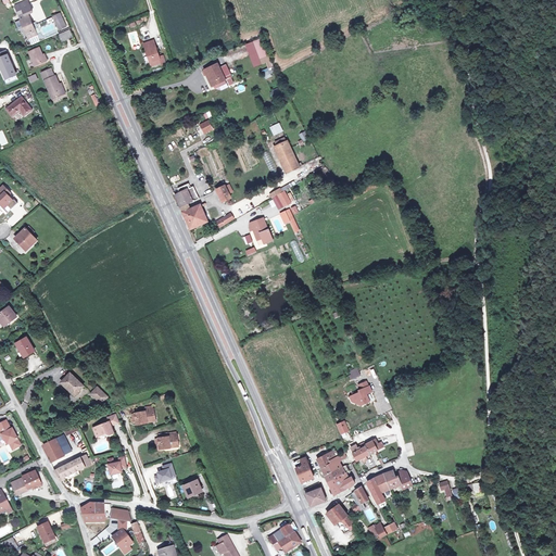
[(28,0),(21,3),(26,13),(29,12),(33,10),(28,0)]
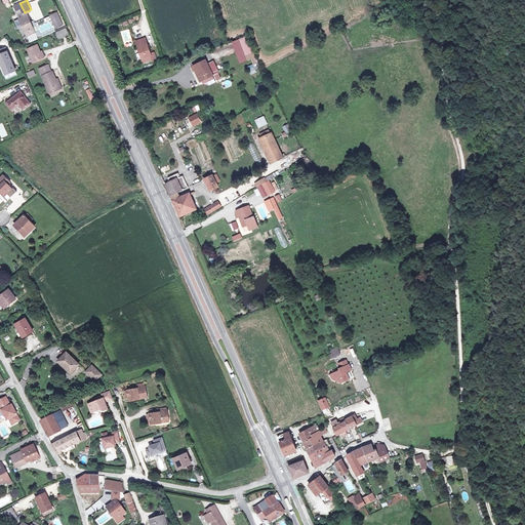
[(19,3),(14,6),(17,12),(23,10),(25,14),(29,13),(28,11),(25,12),(19,3)]
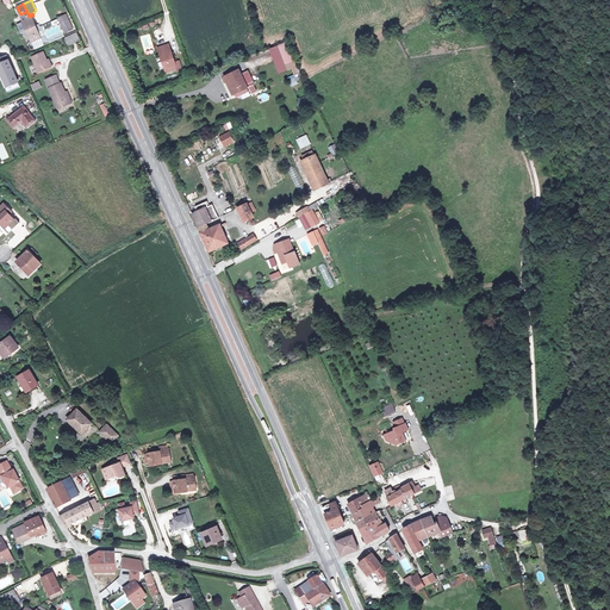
[(23,20),(31,41),(42,36),(39,29),(37,24),(33,16),(29,17),(26,12),(20,14),(23,19),(23,20)]
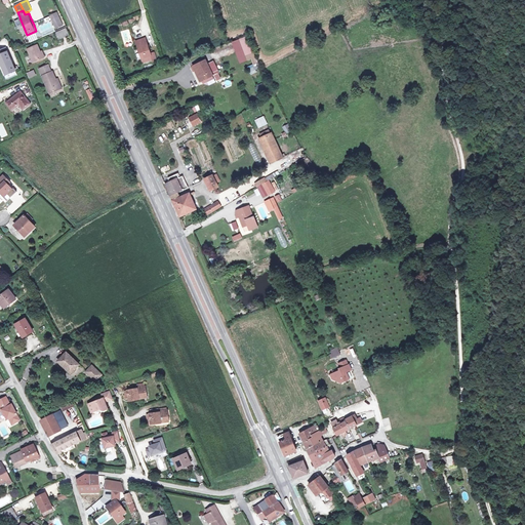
[(59,14),(53,16),(55,22),(57,21),(59,25),(64,23),(59,14)]
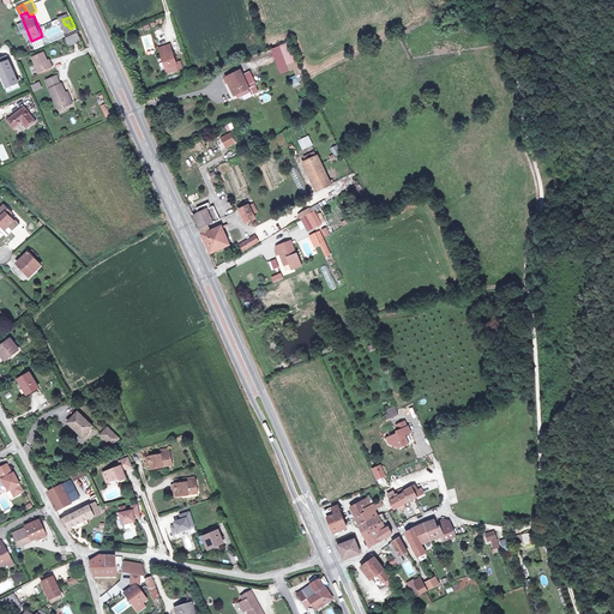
[(46,30),(43,24),(41,25),(42,28),(40,29),(42,36),(44,42),(49,40),(50,41),(58,38),(66,35),(61,23),(46,30)]
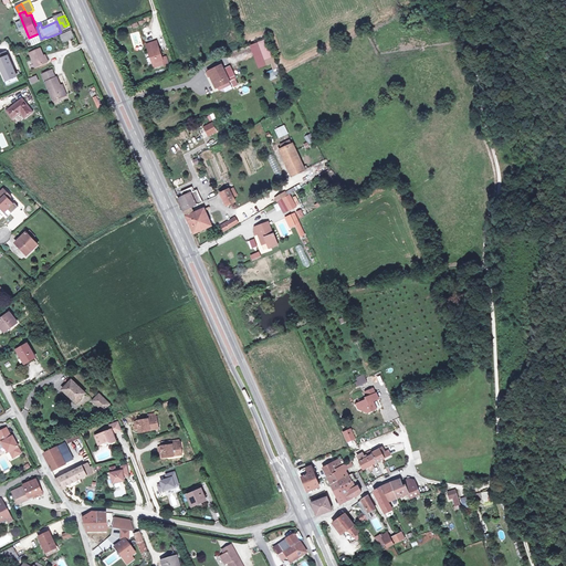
[(59,34),(62,43),(74,38),(71,30),(59,34)]
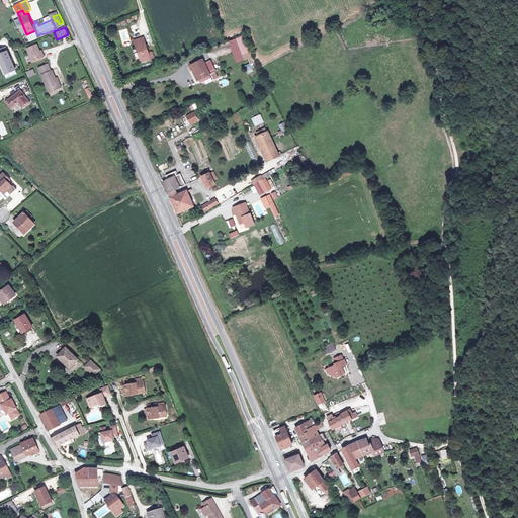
[(35,30),(26,34),(28,39),(37,35),(35,30)]
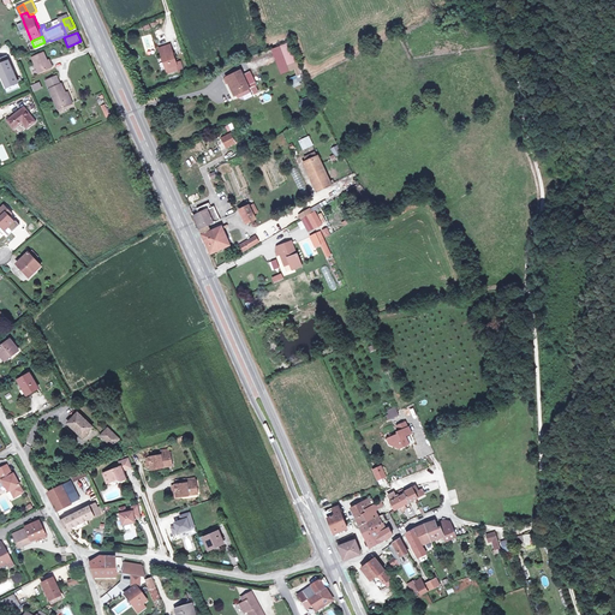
[(291,41),(274,48),(284,72),(302,65),(291,41)]
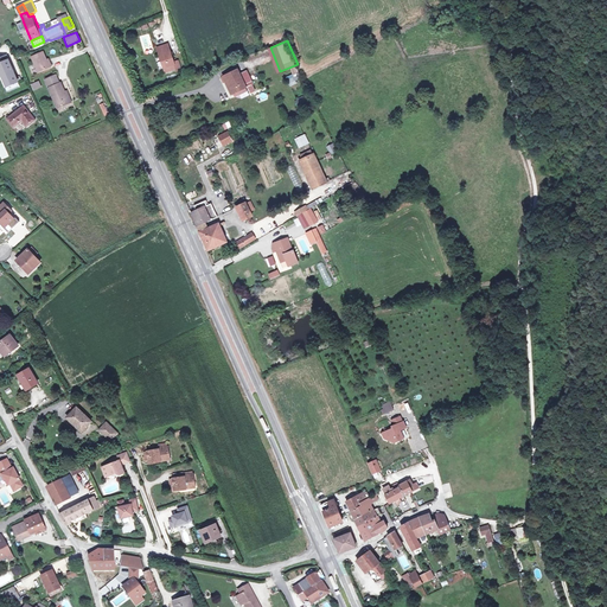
[(170,45),(168,43),(158,46),(166,70),(177,66),(178,69),(183,68),(179,58),(174,61),(171,50),(170,45)]
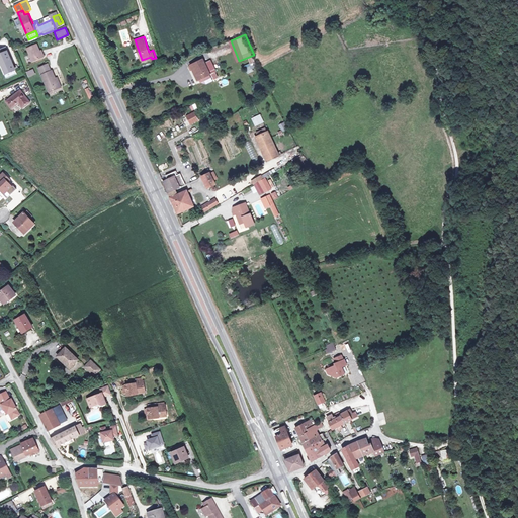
[(33,60),(44,55),(40,49),(37,41),(27,46),(33,60)]
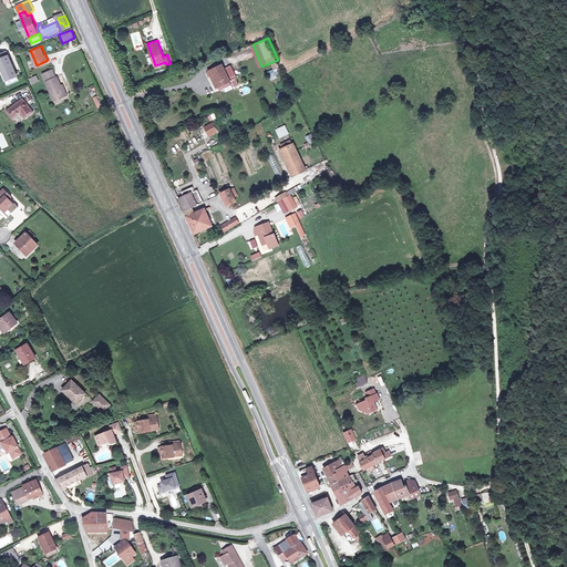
[(16,51),(19,58),(26,55),(23,48),(16,51)]
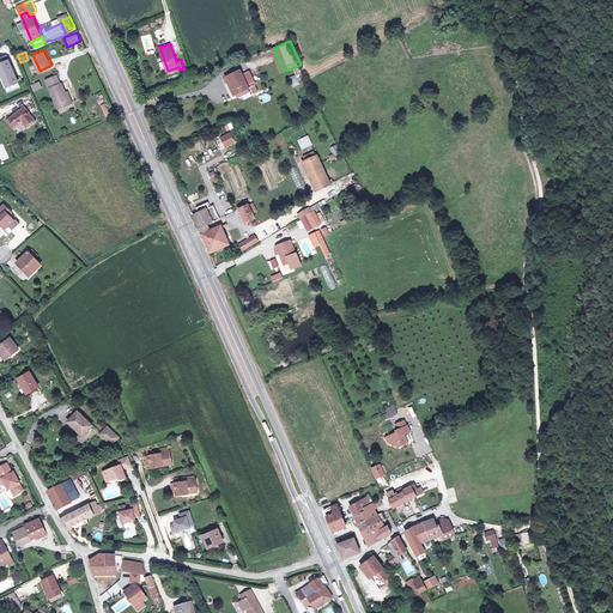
[(4,56),(0,58),(0,68),(1,68),(8,85),(19,80),(10,59),(6,61),(4,56)]
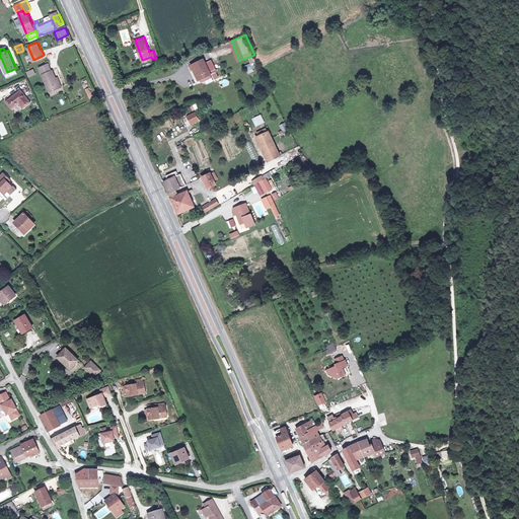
[(212,72),(207,61),(205,57),(193,63),(194,67),(200,78),(201,77),(212,73),(212,72)]
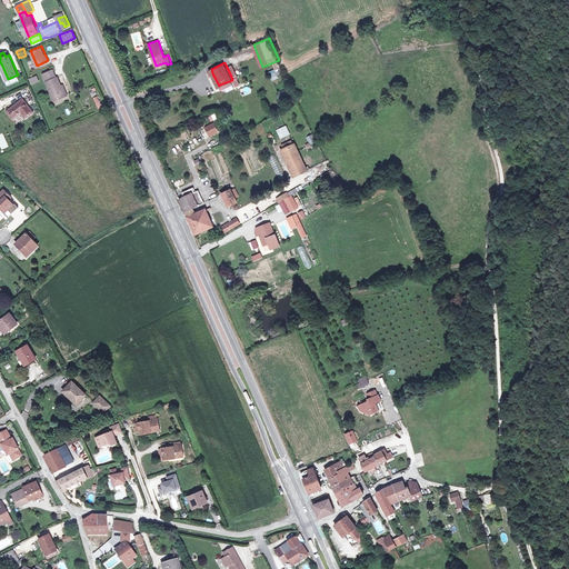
[(232,65),(227,67),(232,79),(235,78),(237,85),(241,82),(238,77),(239,76),(233,63),(232,65)]
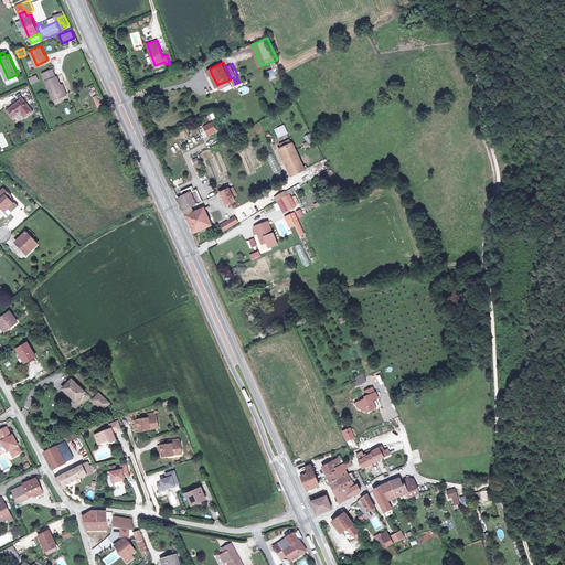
[(66,95),(62,84),(57,75),(56,75),(53,68),(43,73),(55,99),(66,95)]
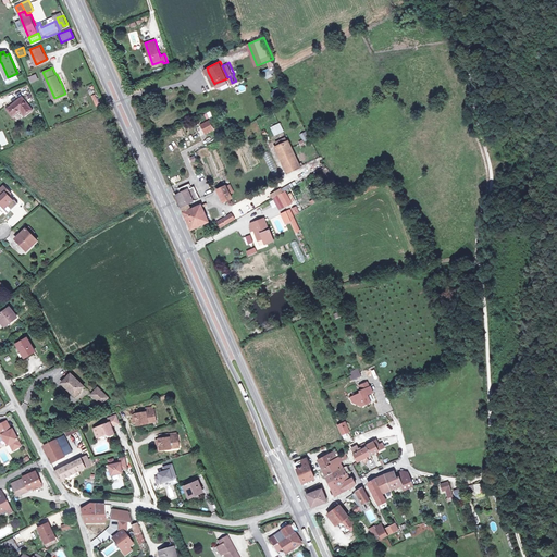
[(263,73),(265,79),(273,76),(270,70),(263,73)]
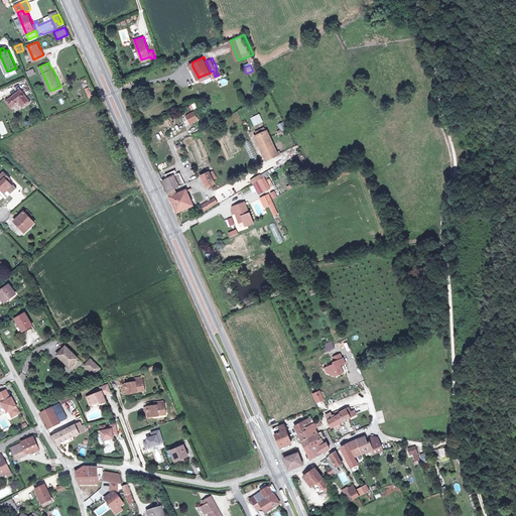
[(253,91),(260,87),(257,82),(250,86),(253,91)]
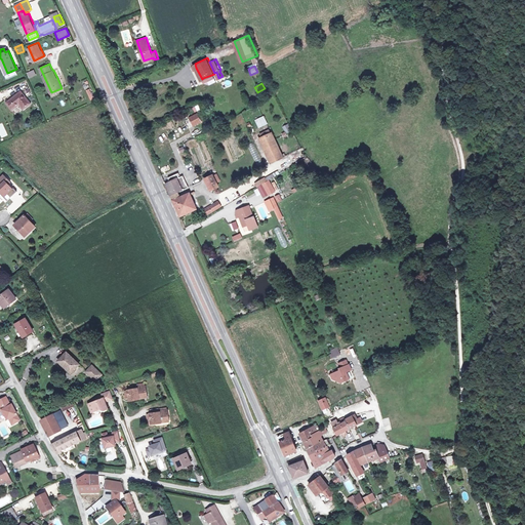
[(25,106),(31,102),(22,89),(7,101),(13,108),(21,102),(25,106)]
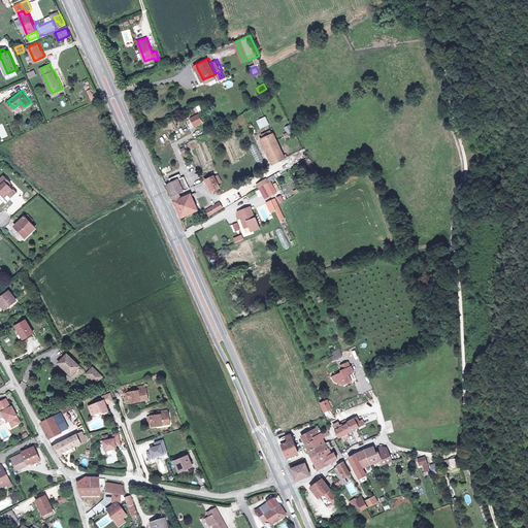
[(189,118),(194,128),(203,124),(198,113),(189,118)]
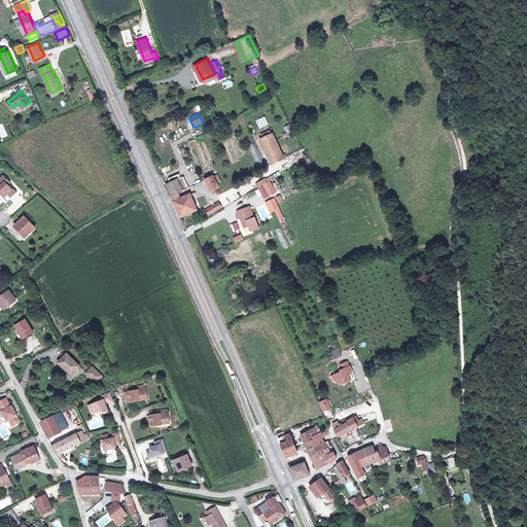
[(259,129),(269,125),(265,116),(255,120),(259,129)]
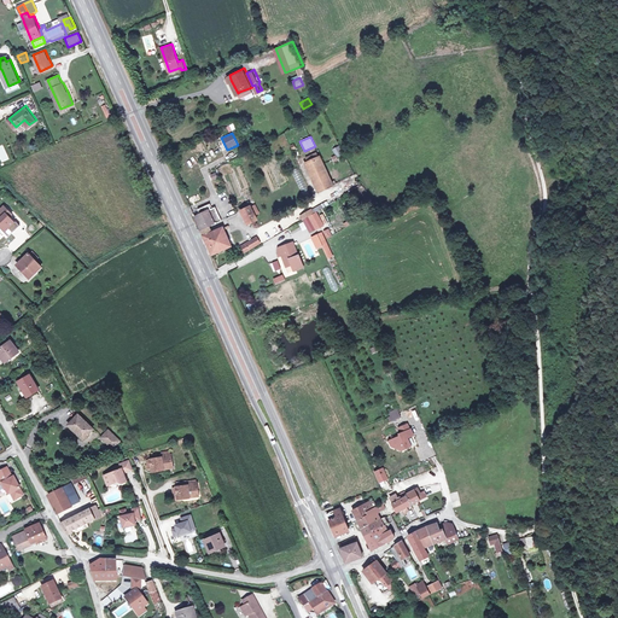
[(336,156),(331,157),(332,161),(344,156),(340,145),(332,149),(336,156)]
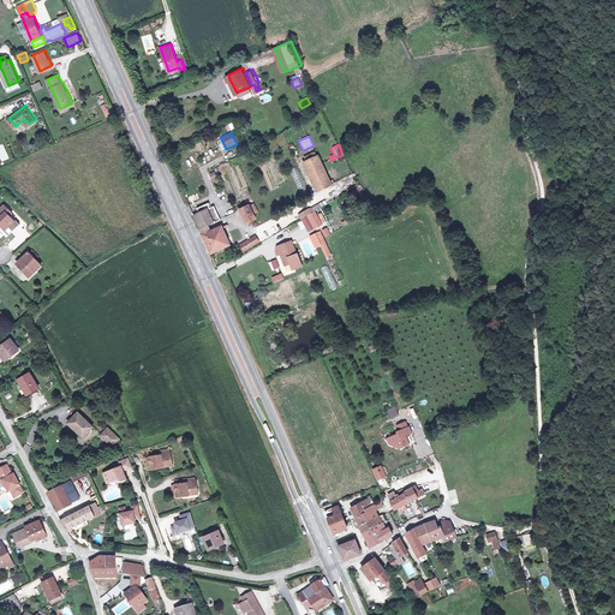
[(306,154),(309,160),(318,155),(316,149),(306,154)]
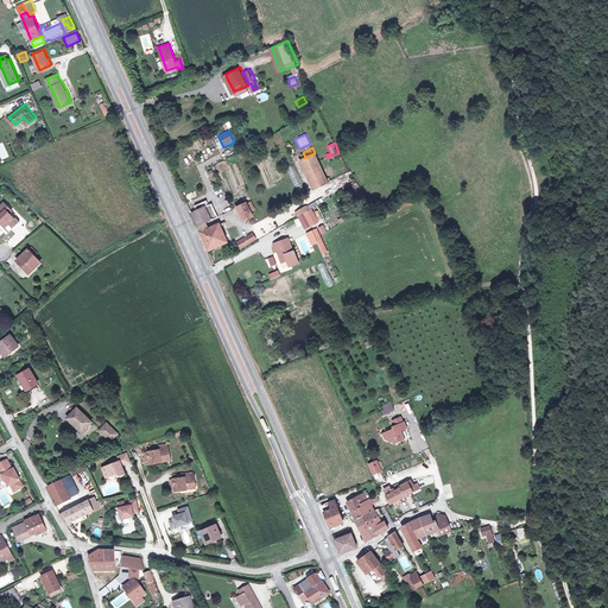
[(315,153),(305,158),(302,159),(314,187),(328,181),(315,153)]
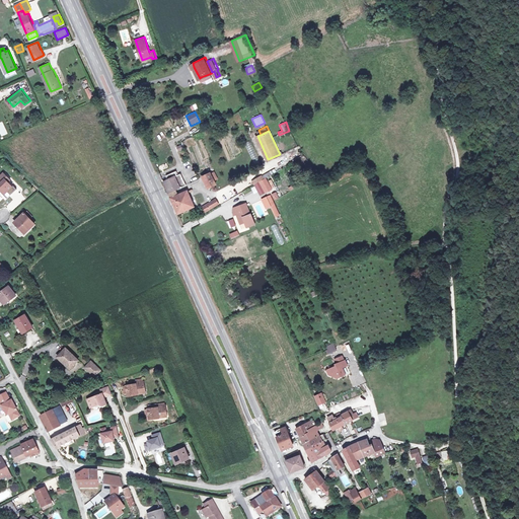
[(166,175),(168,178),(176,174),(174,170),(166,175)]
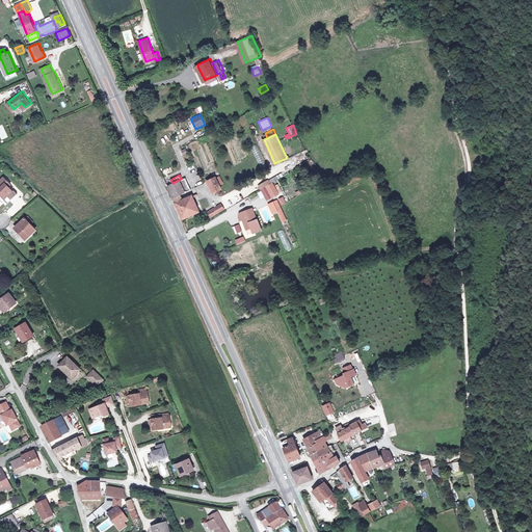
[(214,192),(222,188),(221,186),(222,183),(219,176),(208,182),(214,192)]
